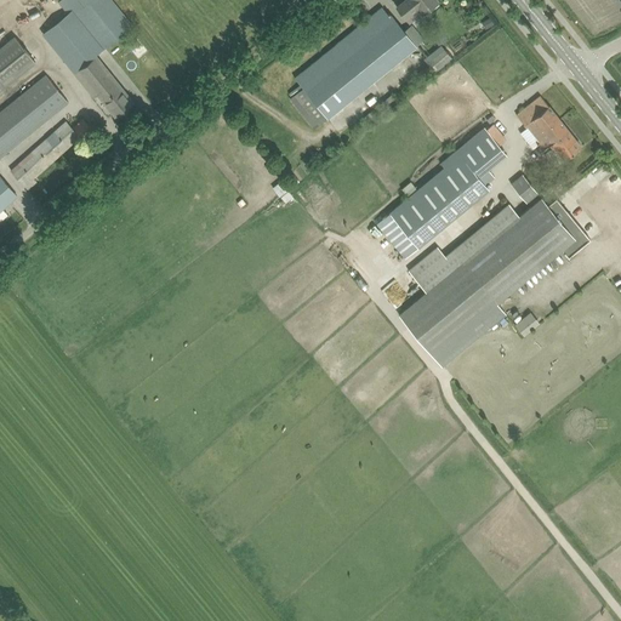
[(79,0),(62,0),(72,12),(44,35),(74,73),(95,56),(102,49),(103,50),(132,26),(112,0),(89,0),(83,5),(79,0)]
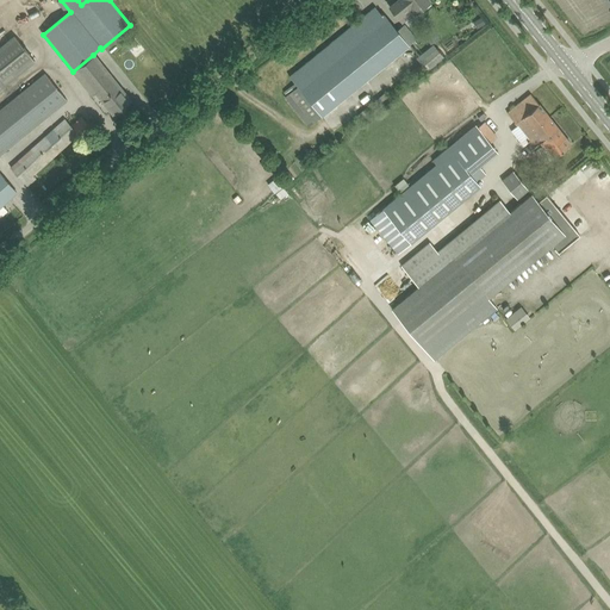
[(397,0),(390,6),(403,23),(422,7),(423,8),(430,4),(429,1),(430,0),(429,0),(397,0)]
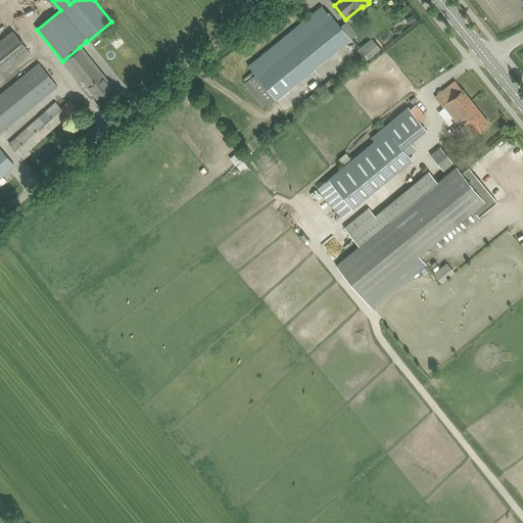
[(244,83),(265,107),(357,33),(346,20),(340,26),(328,10),(326,11),(322,6),(248,65),(255,74),(244,83)]
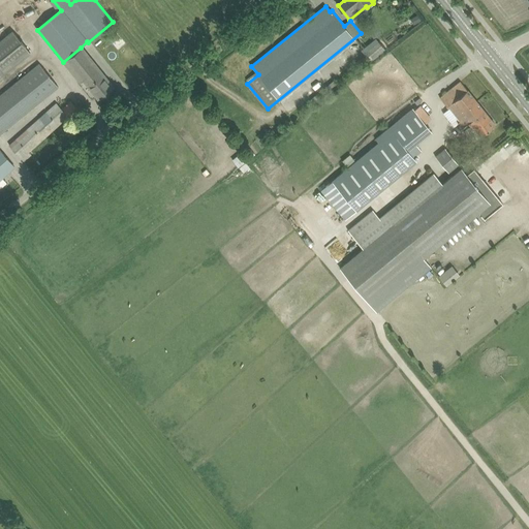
[(417,14),(410,19),(413,25),(421,21),(417,14)]
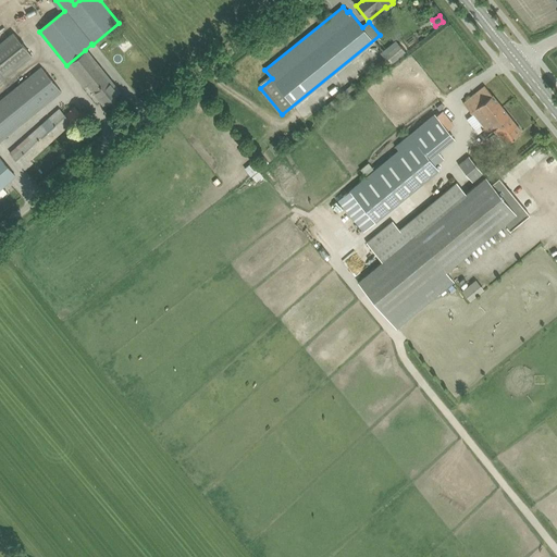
[(0,42),(0,81),(33,56),(13,32),(0,42)]
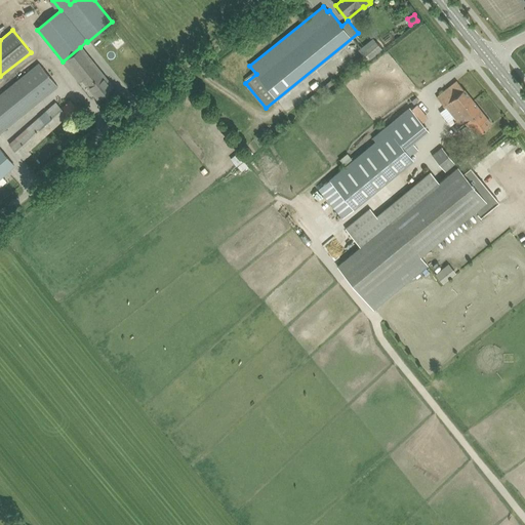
[(360,52),(367,61),(382,49),(375,40),(360,52)]
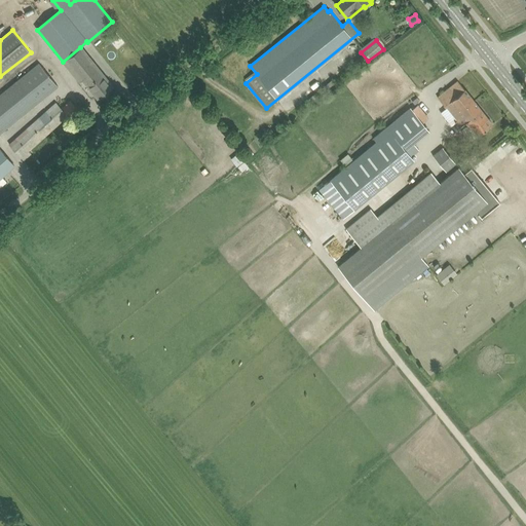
[(91,90),(98,98),(113,86),(106,78),(80,47),(63,62),(79,81),(82,79),(91,90)]
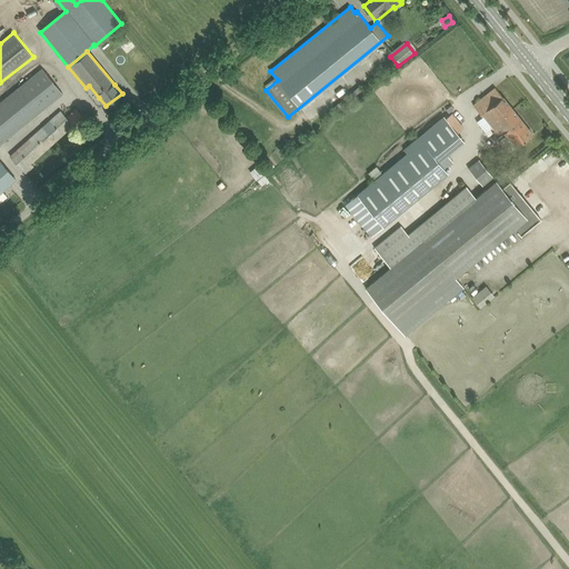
[(0,100),(0,142),(63,93),(43,68),(0,100)]
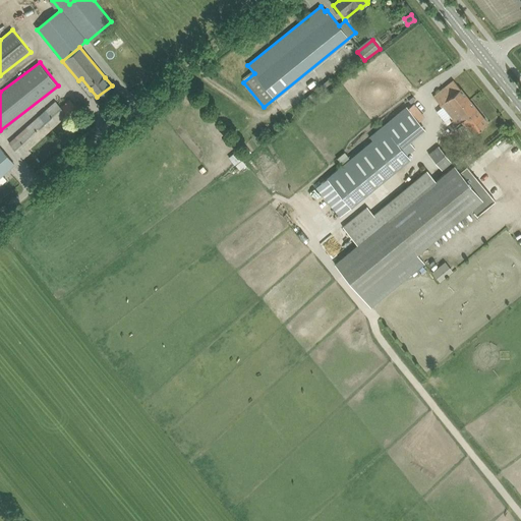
[(453,123),(463,116),(463,115),(470,110),(470,111),(472,109),(473,110),(476,108),(454,79),(446,87),(432,96),(454,122),(453,123)]
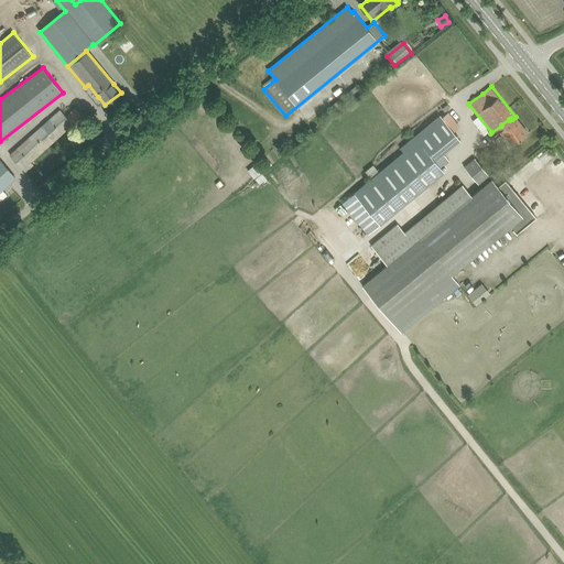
[(14,161),(25,172),(33,165),(31,162),(72,125),(73,126),(83,117),(76,108),(66,117),(60,110),(10,154),(14,161)]
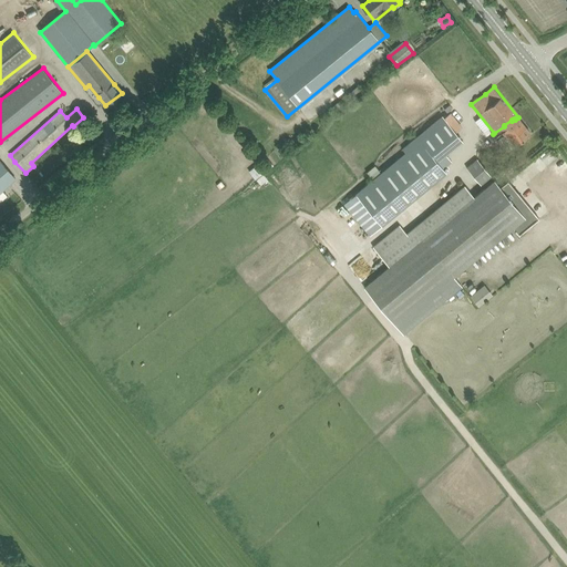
[(343,203),(370,235),(446,173),(437,162),(463,141),(442,115),(401,148),(404,153),(343,203)]
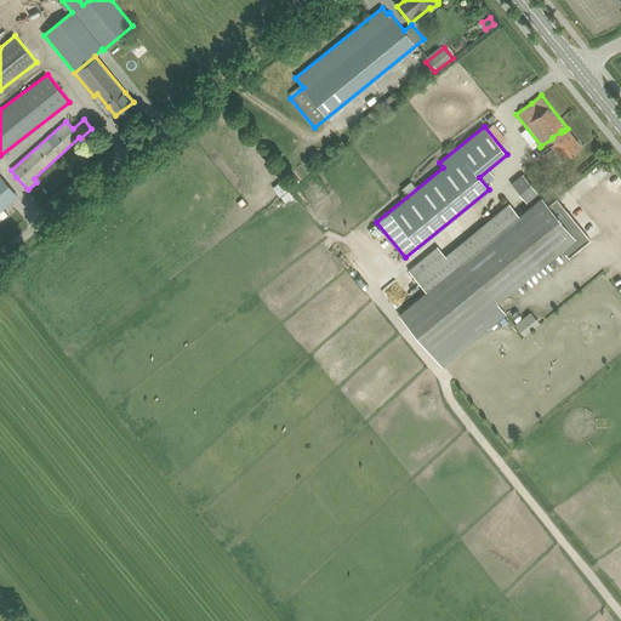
[(540,147),(556,166),(581,146),(568,129),(564,131),(563,130),(560,132),(560,131),(552,137),(552,138),(540,147)]
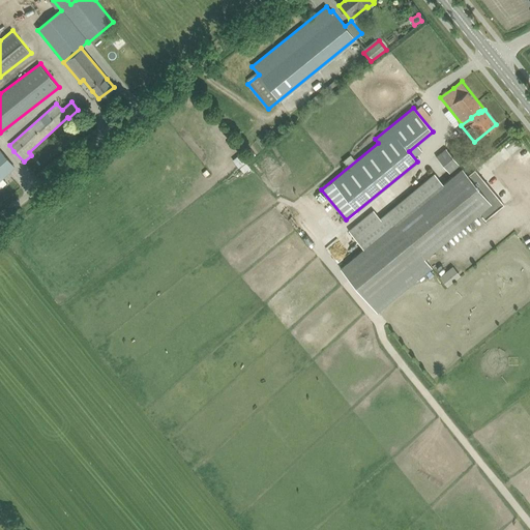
[(436,156),(450,173),(460,165),(446,148),(436,156)]
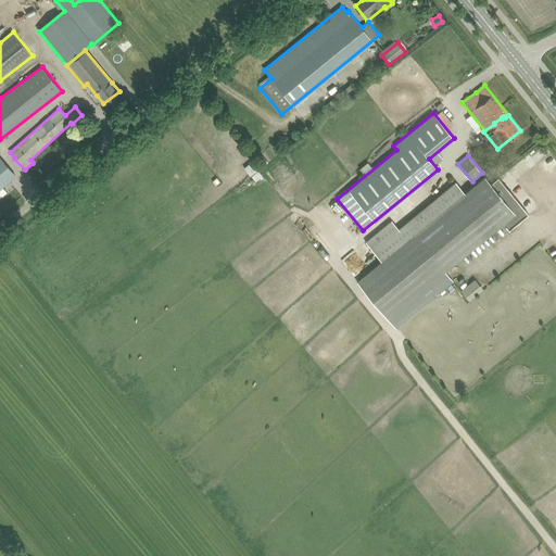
[(0,189),(15,175),(0,158),(0,189)]
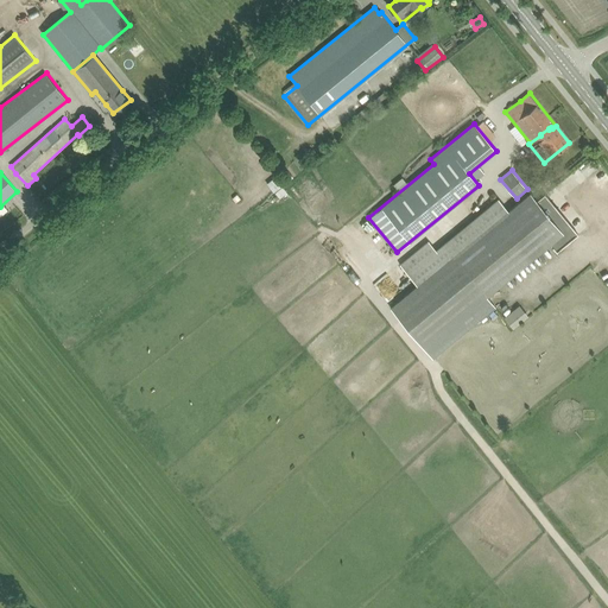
[(280,197),(290,190),(280,178),(270,185),(280,197)]
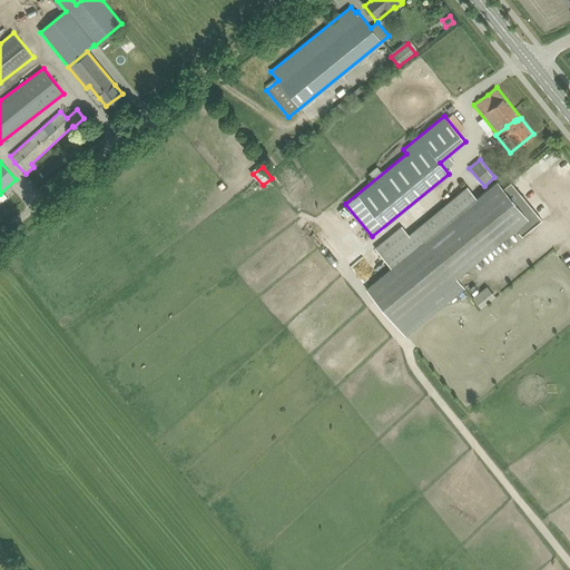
[(516,228),(522,236),(542,219),(511,182),(502,187),(497,180),(477,197),(468,186),(409,235),(402,226),(375,247),(391,267),(365,287),(405,336),(464,288),(457,277),(516,228)]
